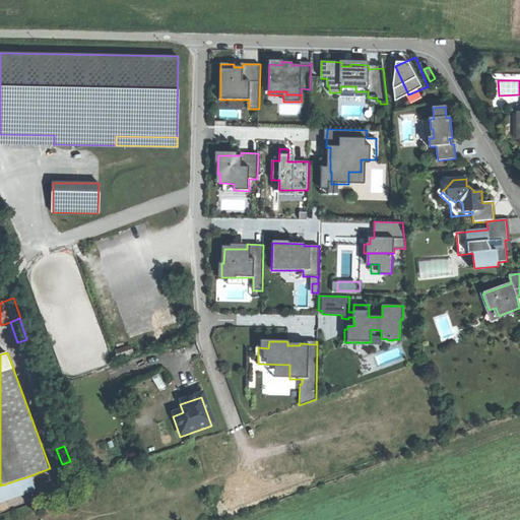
[(0,501),(33,490),(28,476),(0,485),(0,501)]
